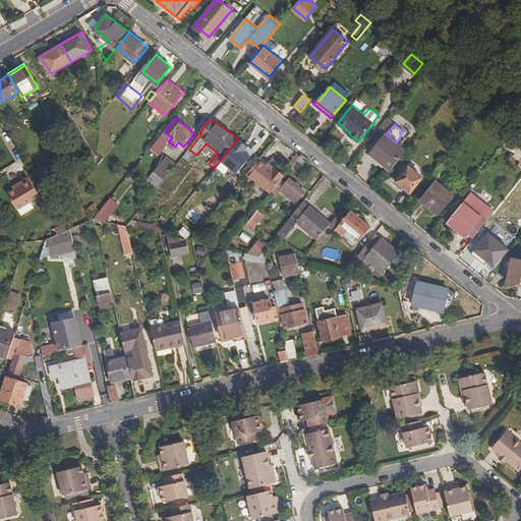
[(396,142),(400,146),(408,135),(403,131),(396,142)]
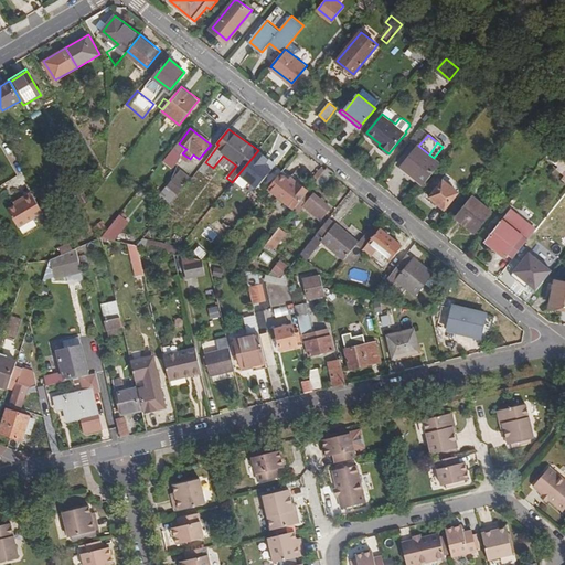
[(402,166),(424,183),(440,163),(434,158),(429,155),(418,146),(402,166)]
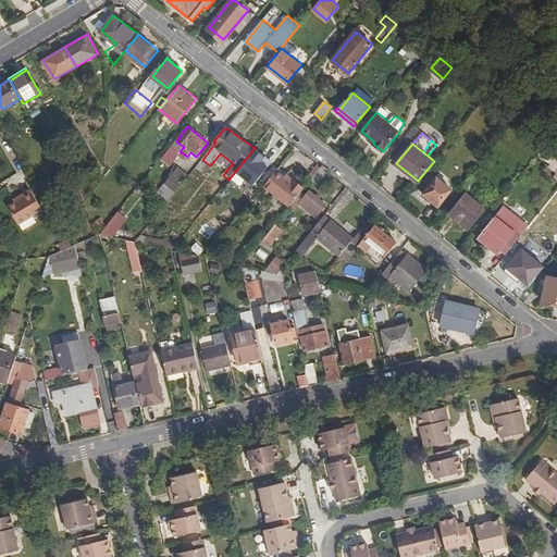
[(556,152),(546,145),(541,151),(554,162),(556,157),(556,152)]
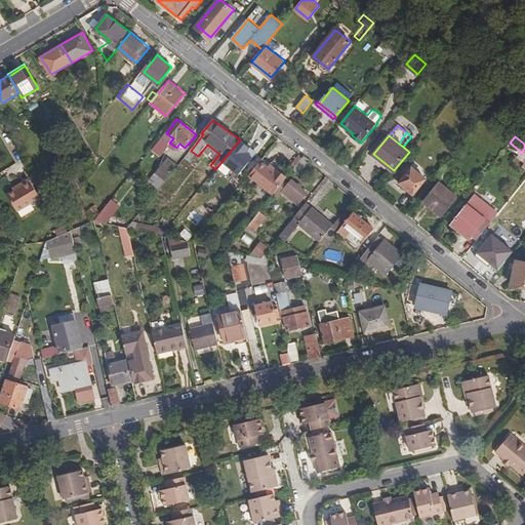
[(304,157),(293,168),(301,174),(312,160),(306,154),(304,157)]
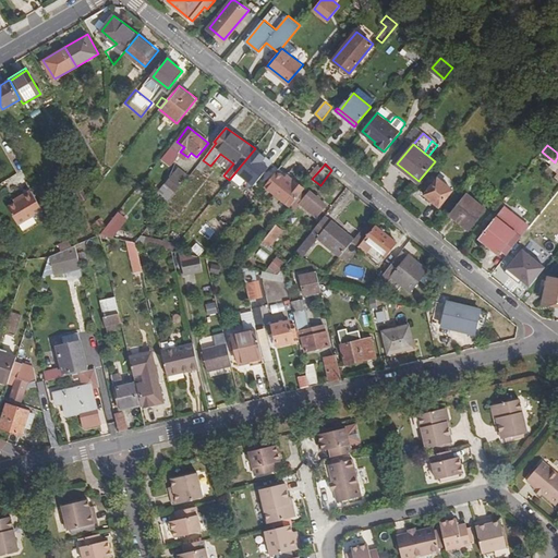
[(305,187),(280,168),(266,186),(276,193),(291,206),(293,203),(305,187)]
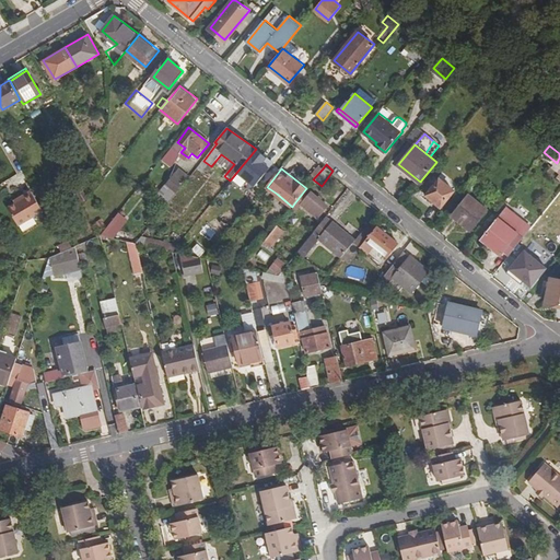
[(176,191),(187,178),(177,171),(166,185),(176,191)]
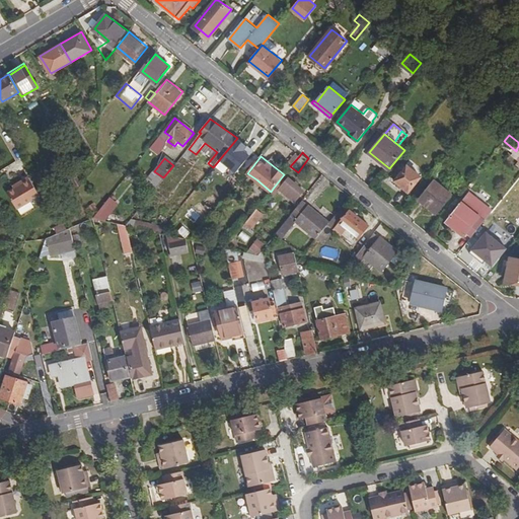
[(410,191),(422,175),(409,165),(396,180),(410,191)]
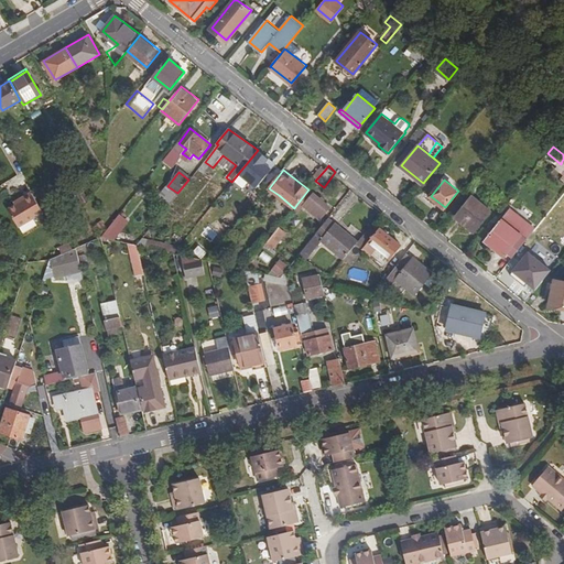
[(19,227),(43,213),(31,191),(22,196),(23,199),(9,208),(19,227)]
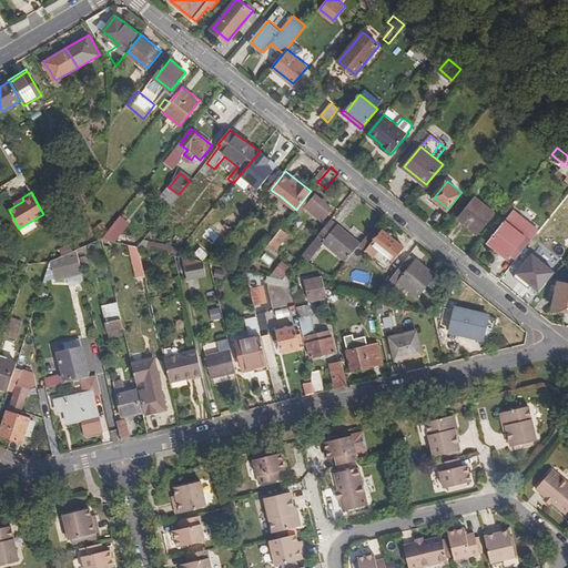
[(324,221),(334,209),(316,194),(306,206),(324,221)]
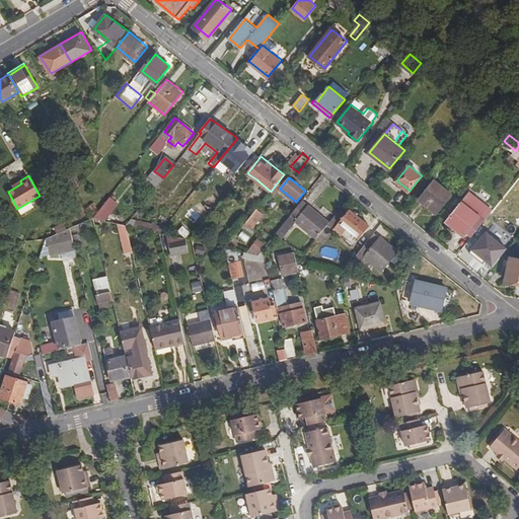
[(437,213),(453,194),(435,179),(420,199),(437,213)]
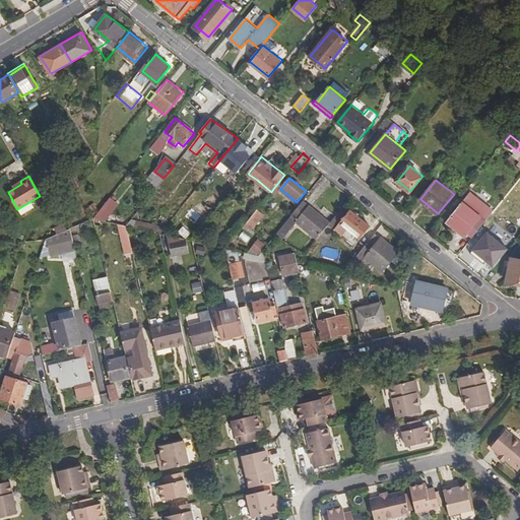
[(219,200),(224,194),(210,183),(205,189),(219,200)]
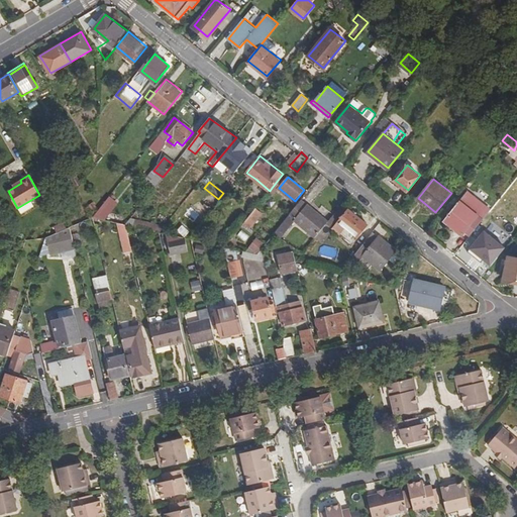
[(127,195),(126,183),(114,184),(115,196),(127,195)]
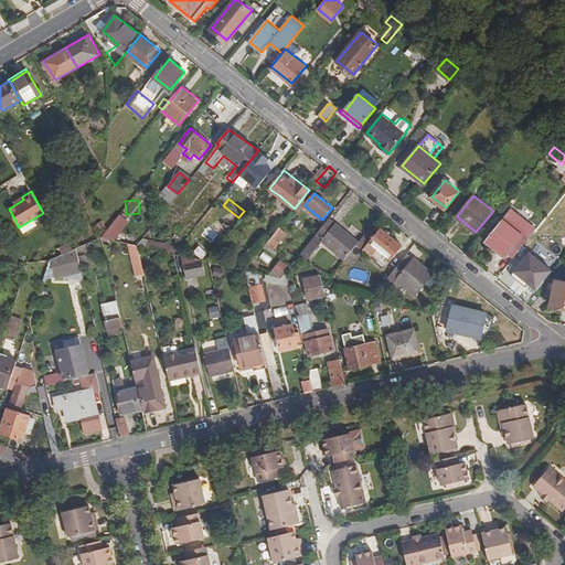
[(295,209),(292,211),(297,215),(301,210),(297,205),(295,209)]
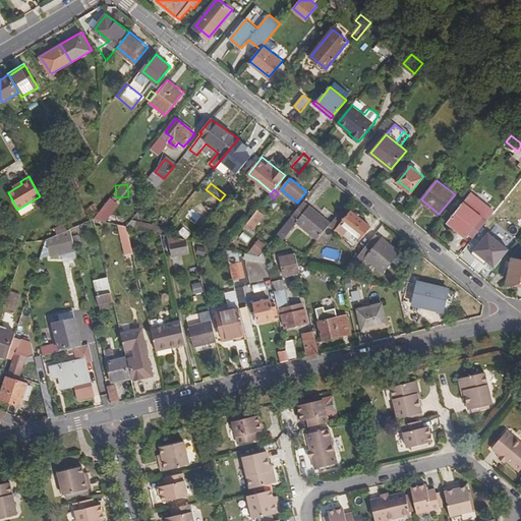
[(449,222),(456,228),(458,226),(469,235),(473,239),(496,211),(472,192),(449,222)]
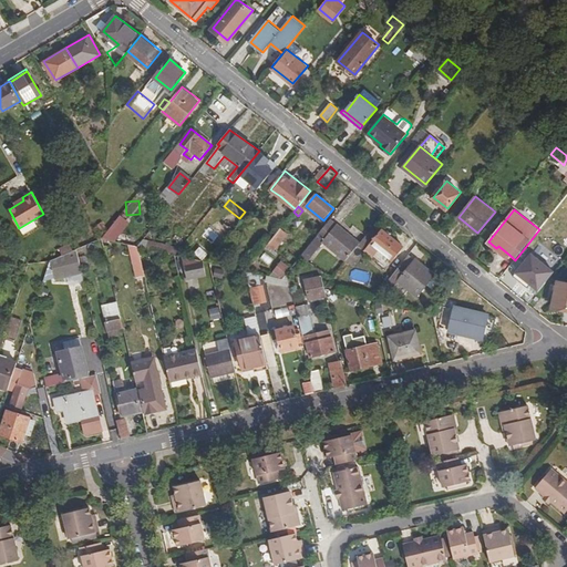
[(121,215),(112,226),(119,230),(127,219),(121,215)]
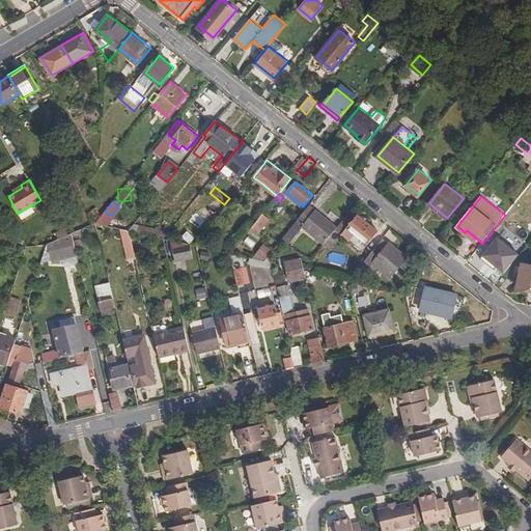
[(306,210),(292,226),(299,231),(304,226),(326,243),(338,228),(325,218),(315,211),(312,215),(306,210)]
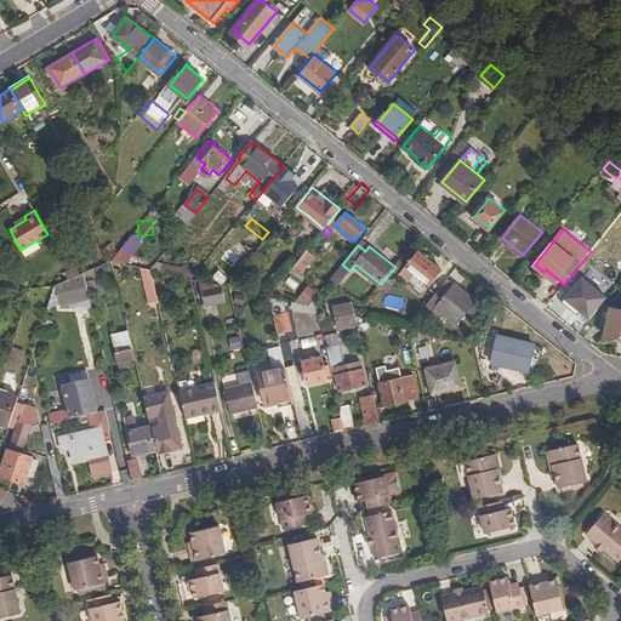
[(307,250),(294,267),(296,269),(298,267),(303,271),(315,256),(307,250)]
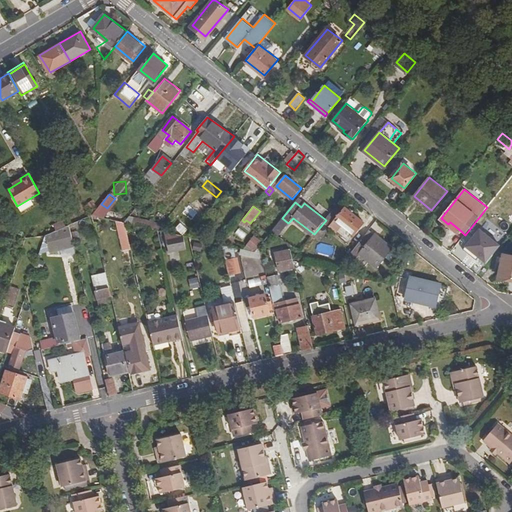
[(336,219),(356,235),(366,223),(346,207),(336,219)]
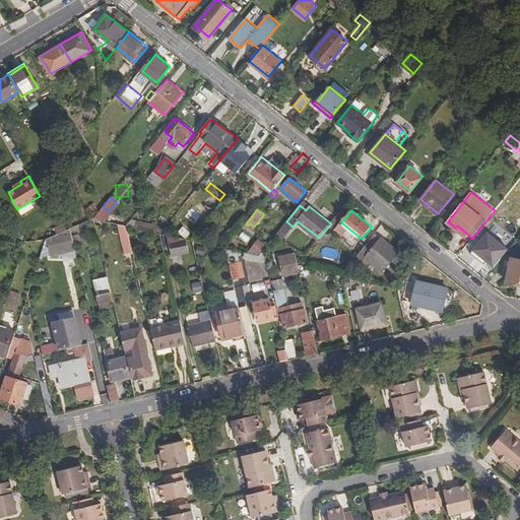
[(131,254),(123,223),(115,225),(123,256),(131,254)]
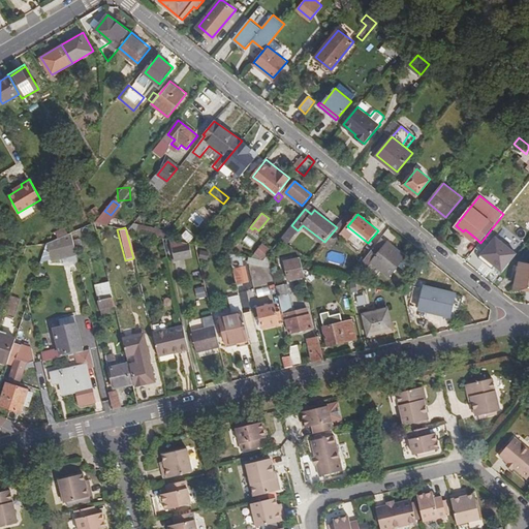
[(57,240),(68,235),(64,228),(55,232),(57,240)]
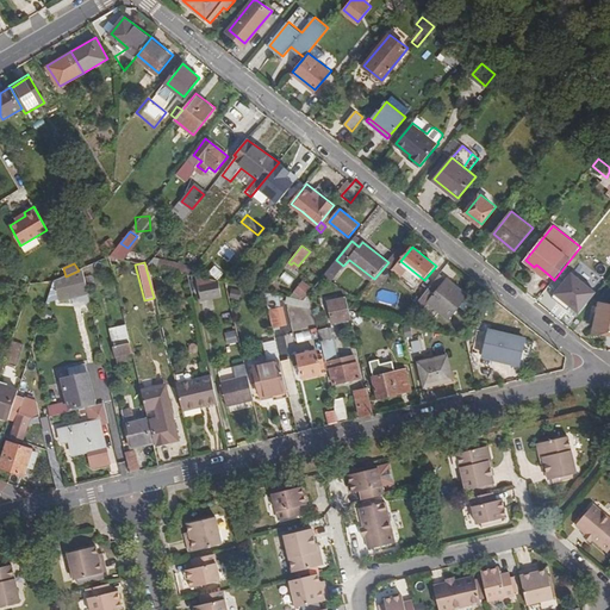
[(546,280),(549,275),(536,265),(534,267),(531,269),(546,280)]
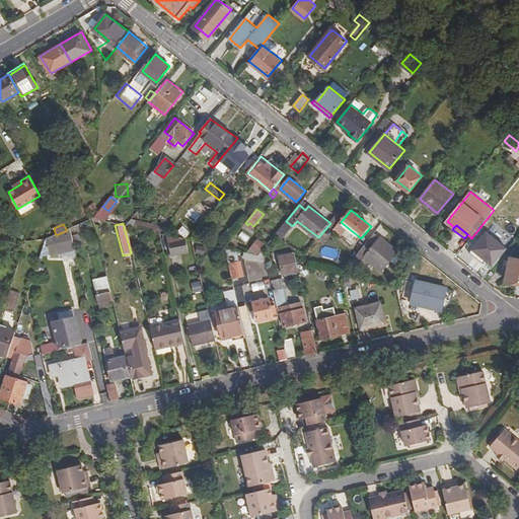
[(46,239),(39,258),(50,255),(50,258),(75,251),(74,246),(71,236),(69,229),(67,230),(56,235),(46,239)]
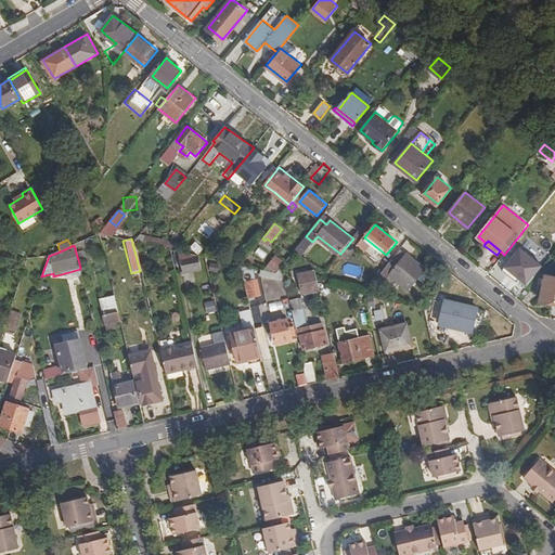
[(263,259),(268,252),(257,246),(254,254),(263,259)]
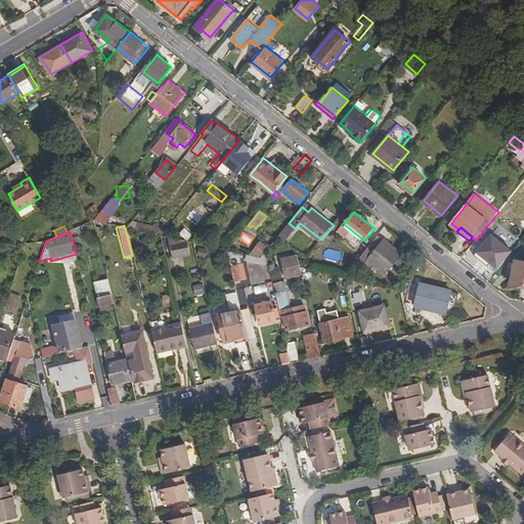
[(162,235),(166,254),(185,250),(183,241),(162,235)]
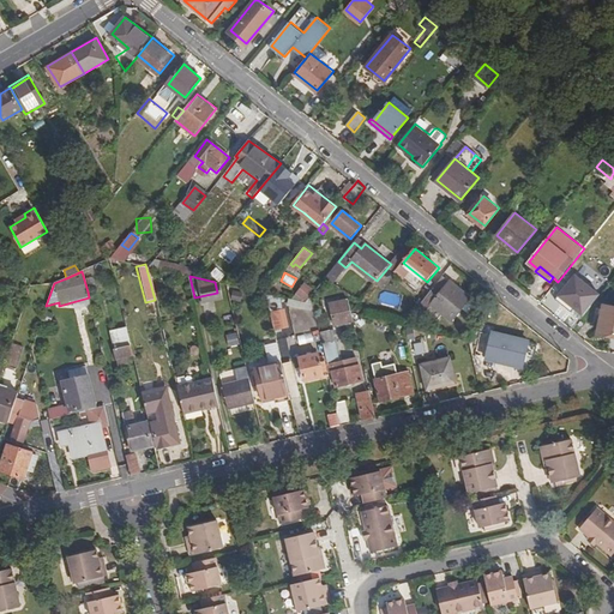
[(341,286),(326,276),(311,296),(314,311),(324,309),(341,286)]
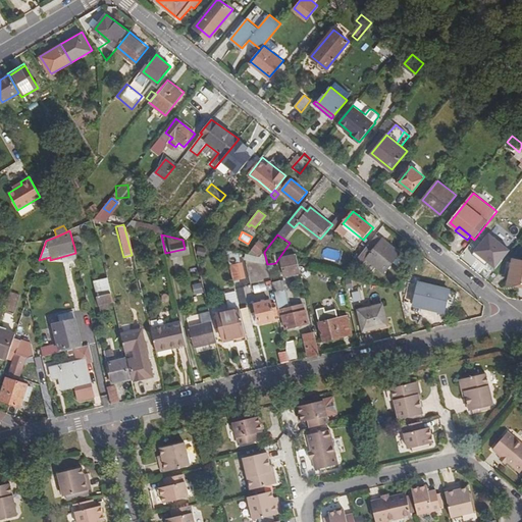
[(80,236),(71,238),(74,248),(82,246),(80,236)]
